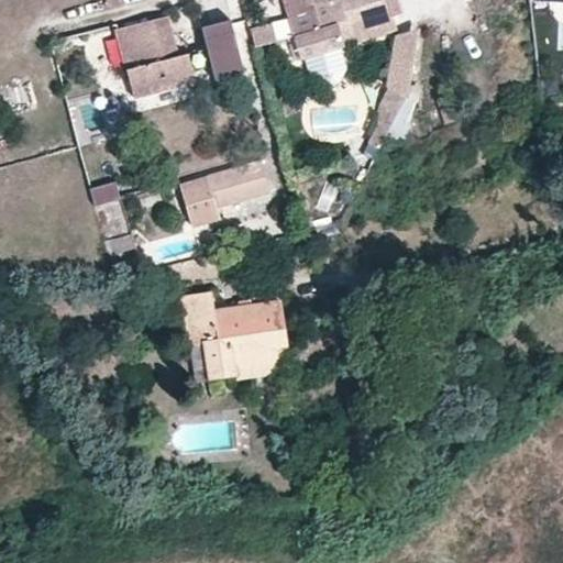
[(394,31),(385,0),(282,0),(296,55),(394,31)]
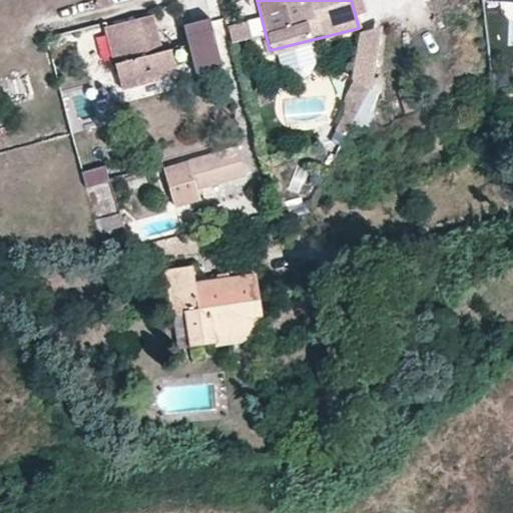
[(157,50),(147,13),(103,27),(121,88),(165,75),(174,65),(169,46),(157,50)]
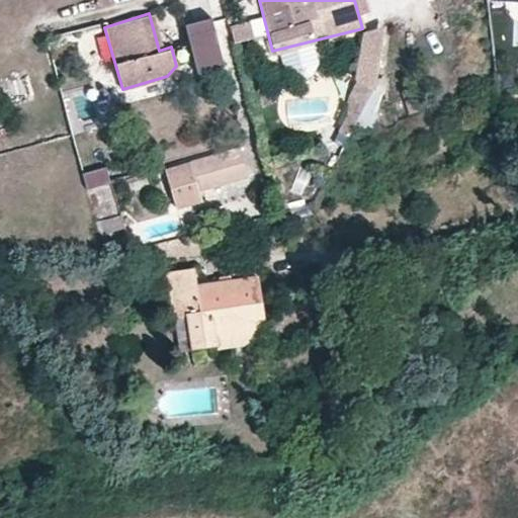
[(211,17),(188,24),(199,67),(221,60),(211,17)]
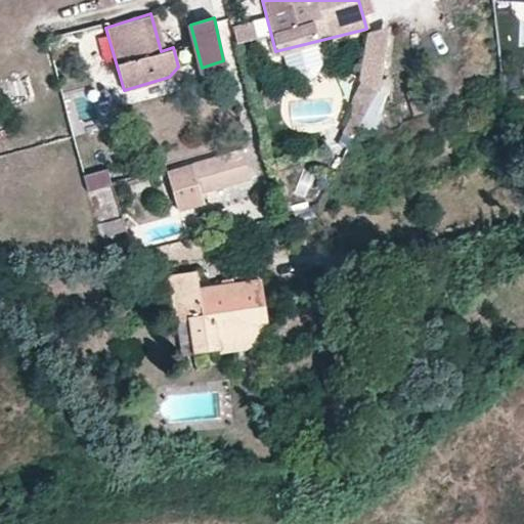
[(393,22),(366,29),(359,79),(363,81),(354,98),(354,114),(344,134),(356,139),(382,89),(393,22)]
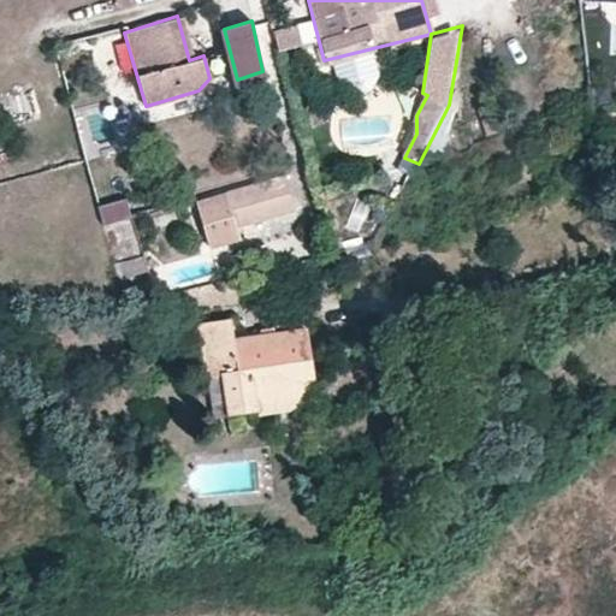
[(495,131),(485,102),(471,108),(480,136),(495,131)]
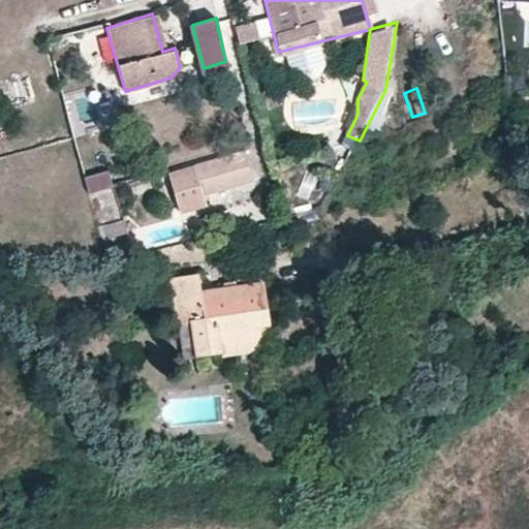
[(251,179),(245,151),(215,159),(168,173),(181,211),(206,204),(203,192),(228,185),(251,179)]
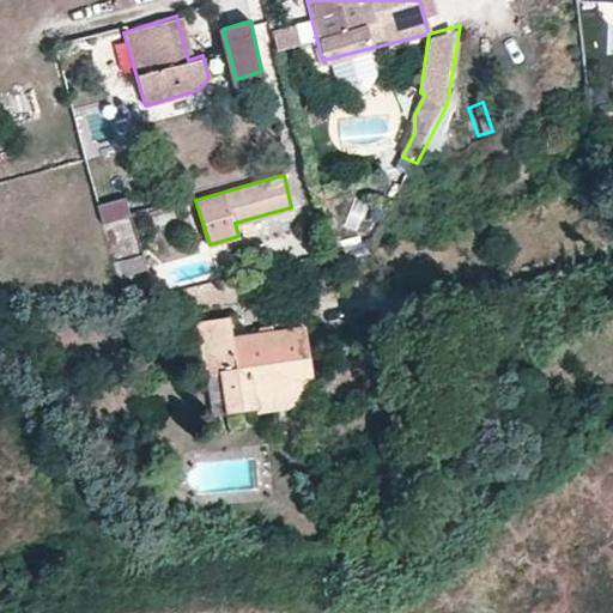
[(313,364),(308,328),(234,339),(230,315),(199,320),(206,371),(220,370),(228,408),(258,404),(256,394),(316,386),(313,364)]
